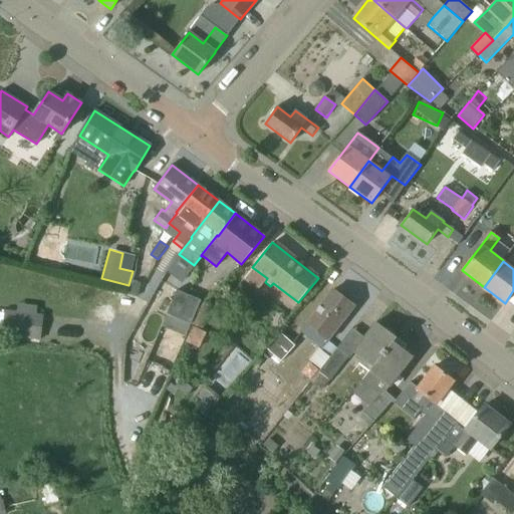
[(179,318),(190,294),(177,289),(167,313),(179,318)]
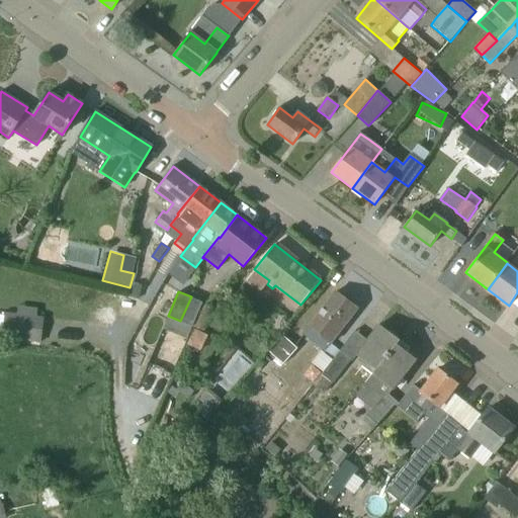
[(309,328),(331,344),(357,309),(336,292),(309,328)]
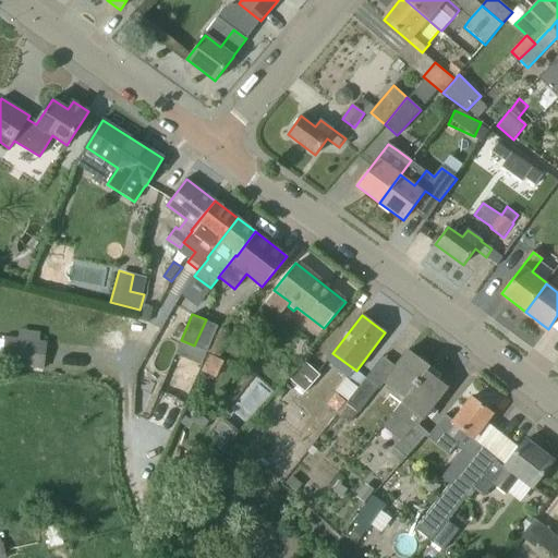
[(194,346),(207,352),(218,327),(219,325),(206,319),(194,346)]
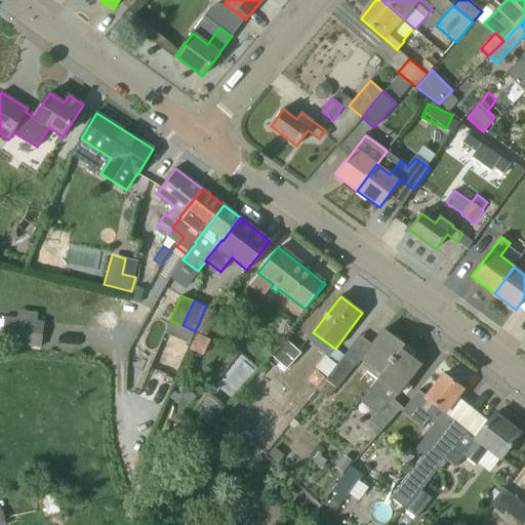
[(17,319),(5,317),(2,345),(42,349),(45,321),(38,320),(39,313),(18,311),(17,319)]
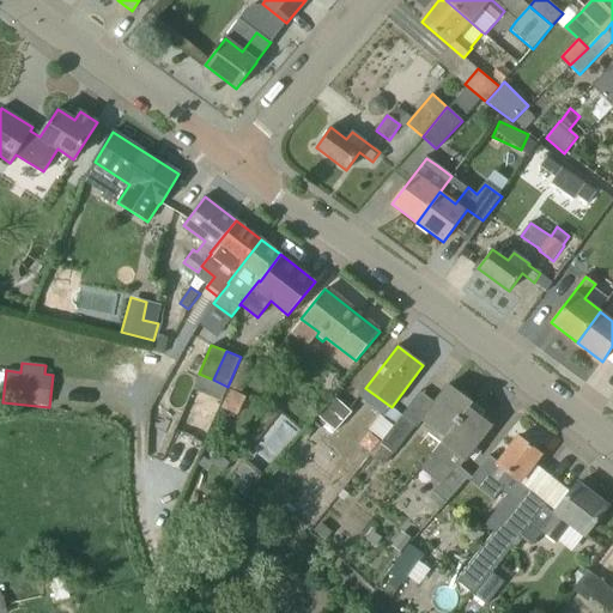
[(443,437),(467,407),(471,404),(449,384),(422,422),(443,437)]
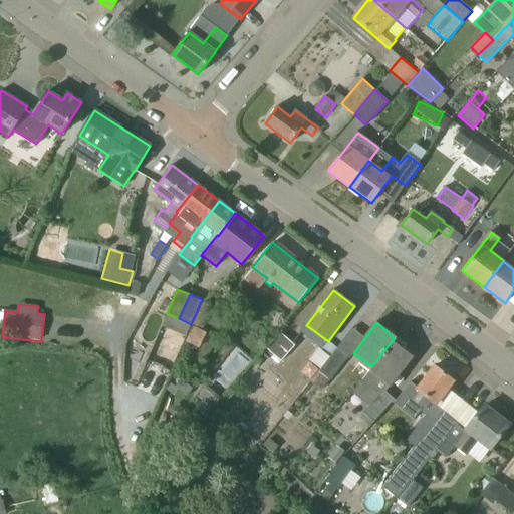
[(267,348),(281,361),(295,346),(281,333),(267,348)]
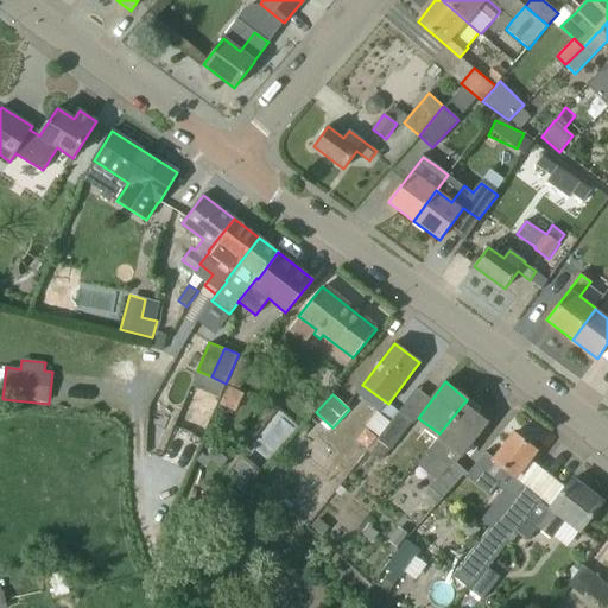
[(456,463),(461,457),(488,422),(463,404),(439,434),(424,454),(445,469),(431,488),(443,498),(466,472),(456,463)]
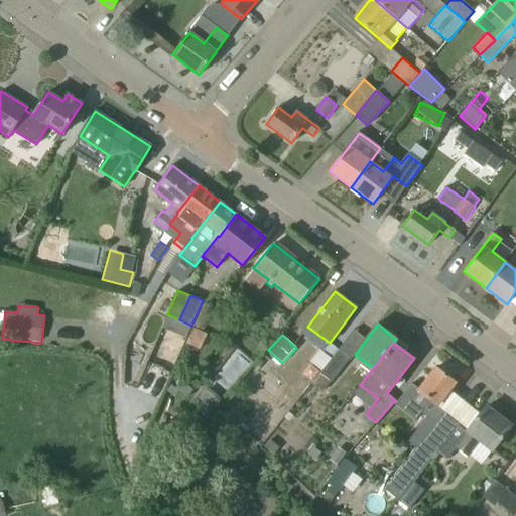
[(352,360),(352,359),(339,350),(334,357),(312,384),(323,392),(350,359),(352,360)]
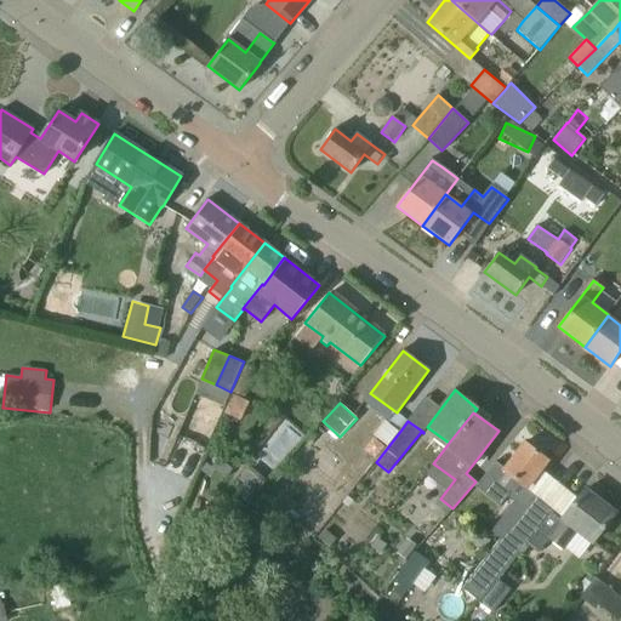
[(500,506),(519,483),(528,489),(548,462),(524,443),(503,471),(494,462),(484,477),(476,486),(500,506)]
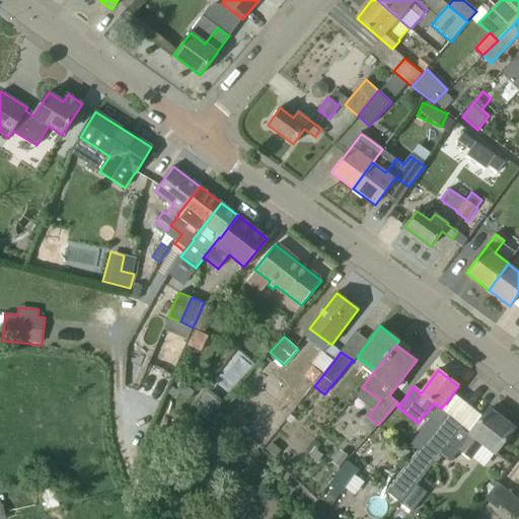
[(480,445),(494,455),(514,429),(489,410),(471,432),(461,424),(439,453),(440,454),(450,462),(459,450),(470,458),(480,445)]
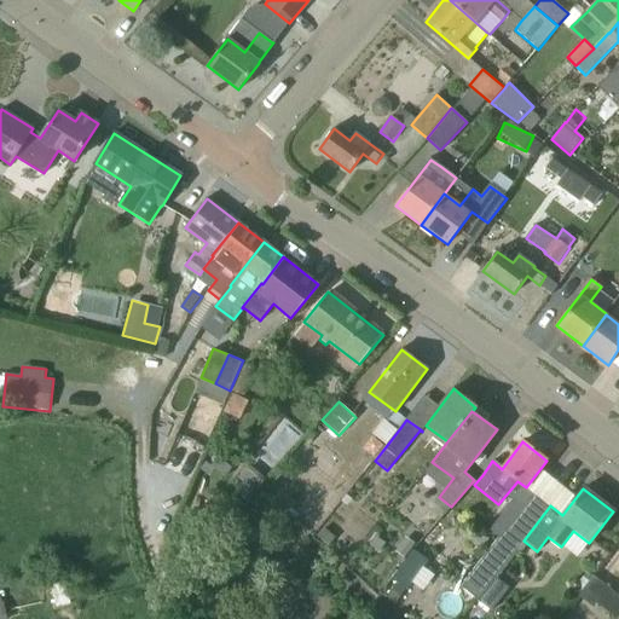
[(545,502),(544,501),(534,493),(526,504),(508,528),(507,527),(498,539),(461,588),(478,600),(496,577),(524,541),(550,505),(545,502)]
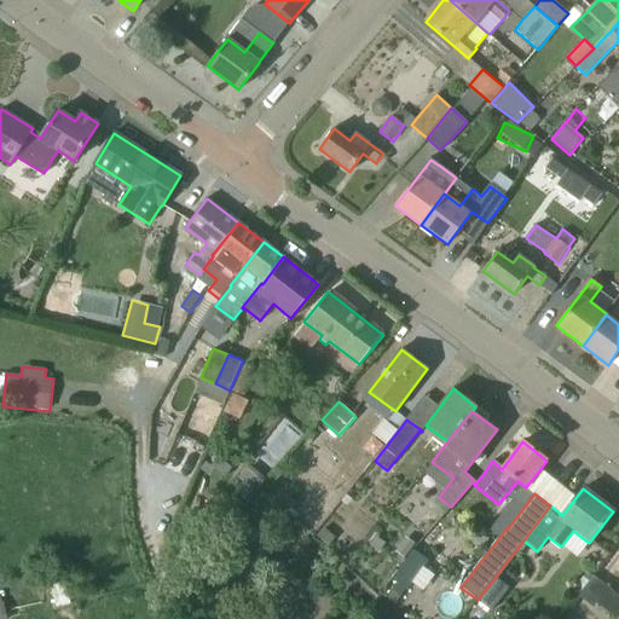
[(416,544),(406,538),(397,553),(406,559),(416,544)]
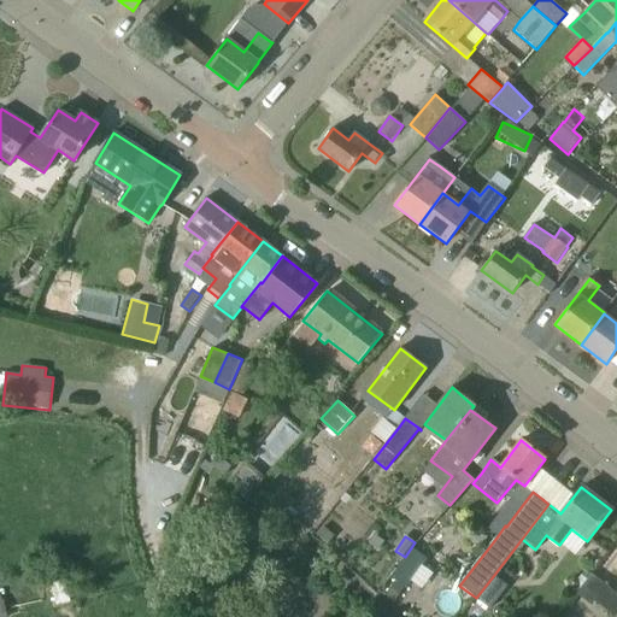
[(391,577),(406,588),(428,559),(412,548),(391,577)]
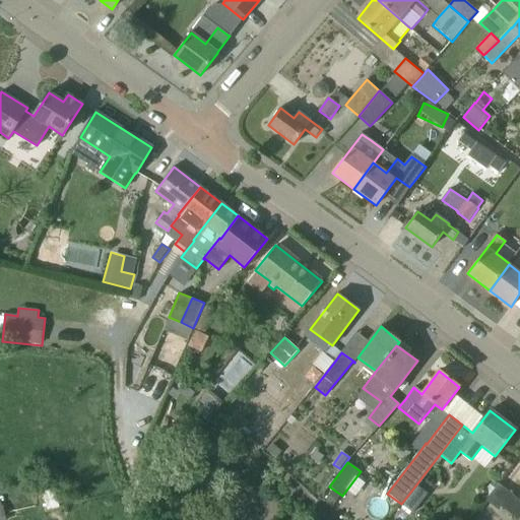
[(519,501),(512,494),(508,491),(499,483),(486,500),(497,509),(501,505),(517,519),(519,517),(519,501)]
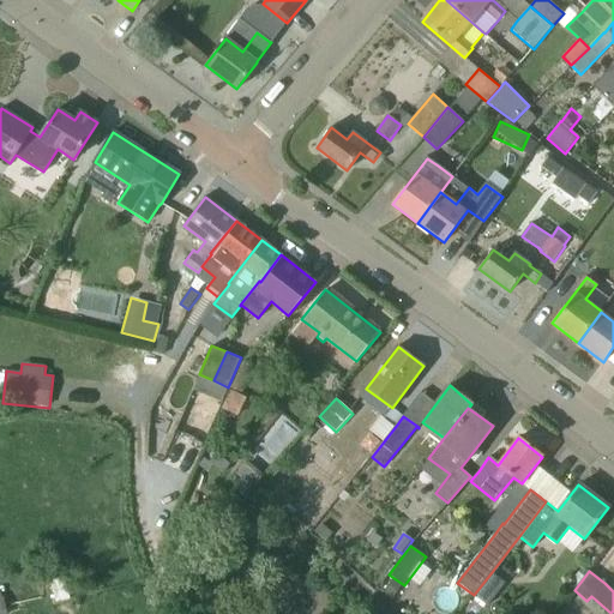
[(474,595),(486,605),(488,606),(505,583),(492,572),(474,595)]
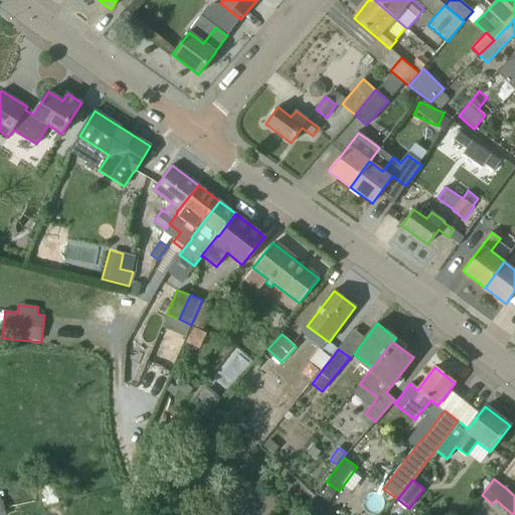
[(330,502),(338,491),(330,485),(322,496),(330,502)]
